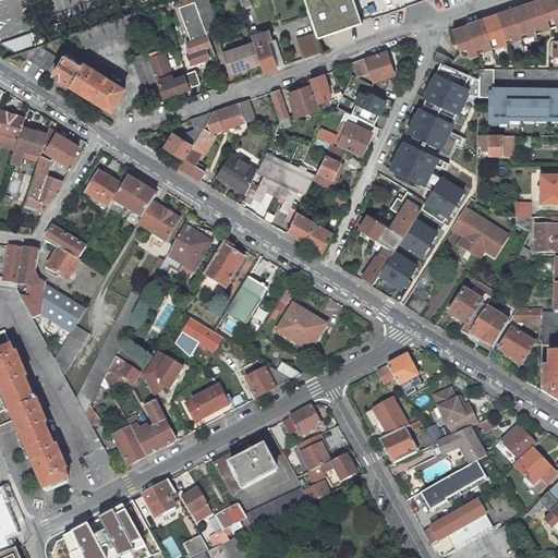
[(195,0),(206,32),(220,27),(209,0),(195,0)]
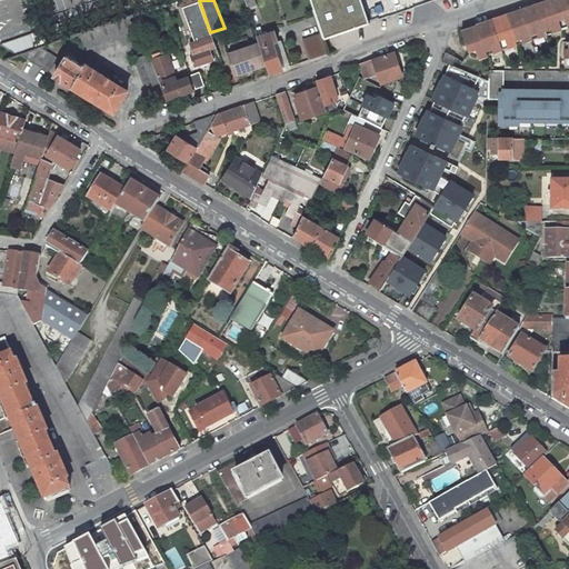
[(312,0),(326,38),(371,22),(362,0),(312,0)]
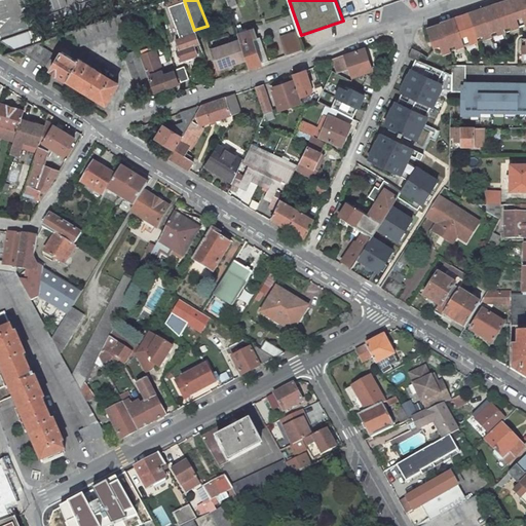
[(505,0),(495,4),(496,7),(504,31),(519,27),(511,2),(505,0)]
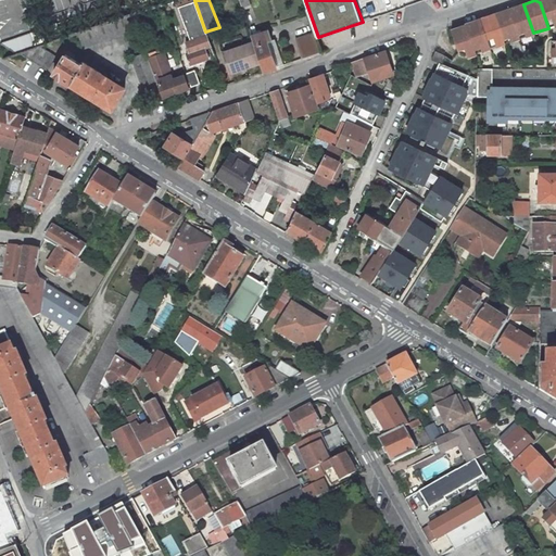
[(539,0),(540,2),(548,28),(555,25),(555,2),(555,0),(539,0)]
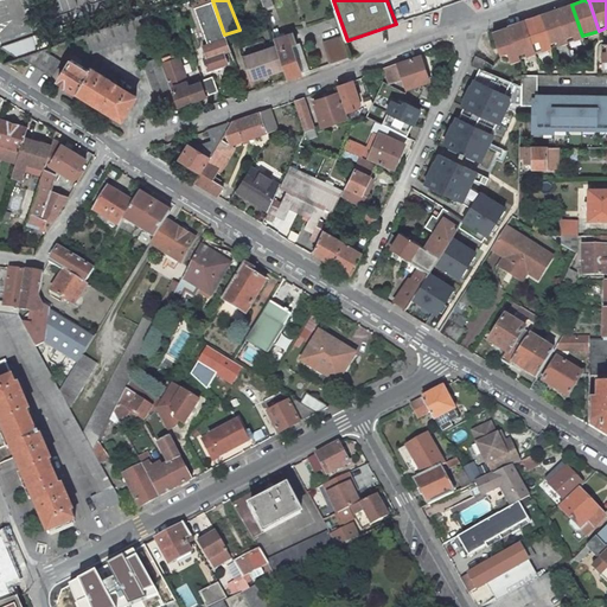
[(567,6),(555,10),(557,13),(567,42),(582,36),(573,8),(567,6)]
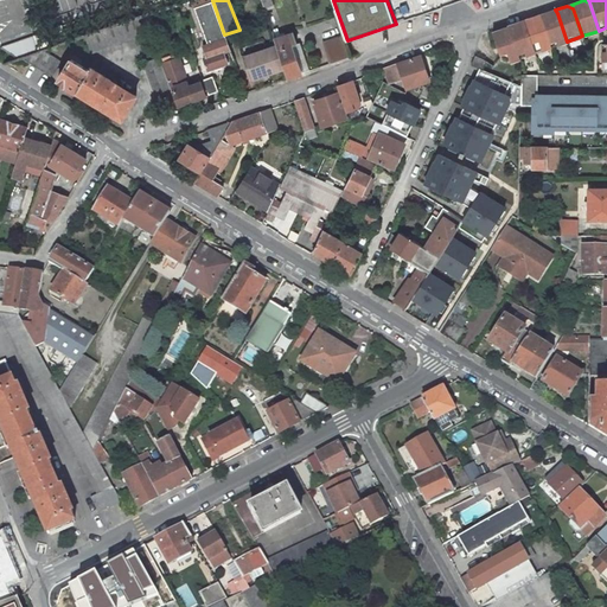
[(551,12),(540,16),(541,19),(551,48),(567,42),(557,13),(551,12)]
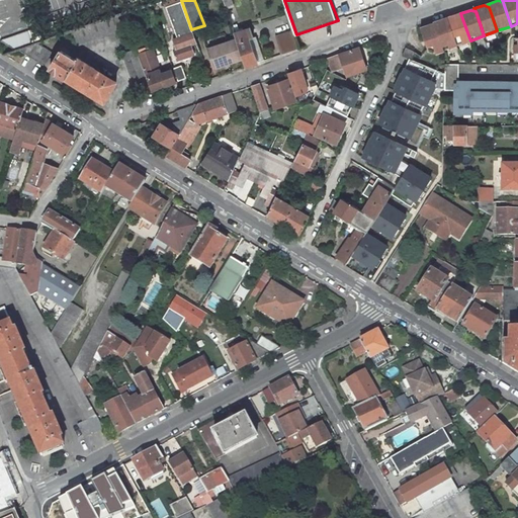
[(78,46),(127,27),(122,13),(72,31),(78,46)]
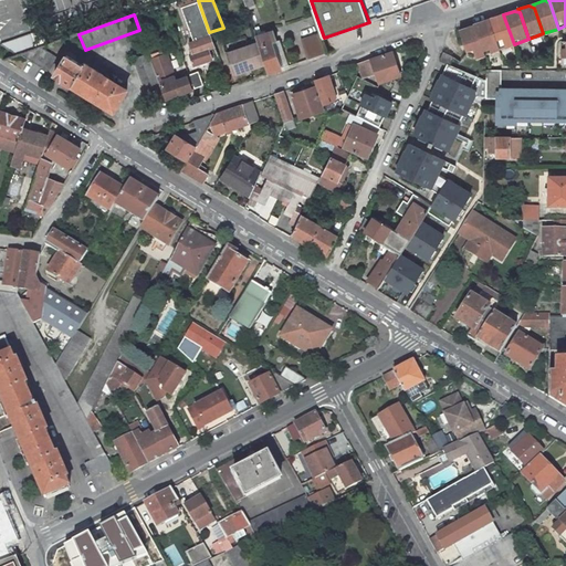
[(499,16),(489,19),(490,23),(499,49),(514,44),(504,18),(499,16)]
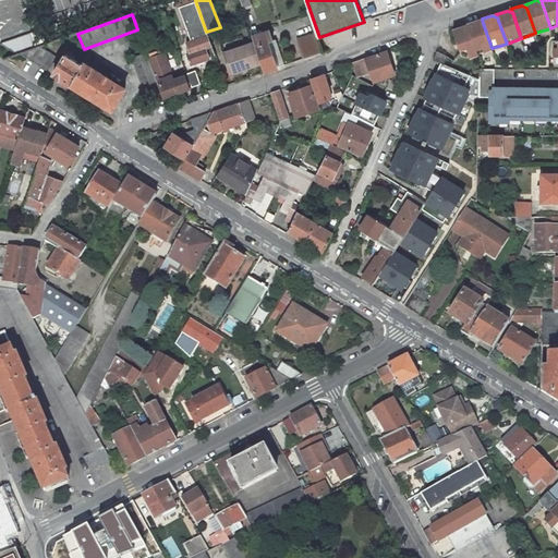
[(477,21),(468,24),(469,28),(477,53),(492,48),(483,23),(477,21)]
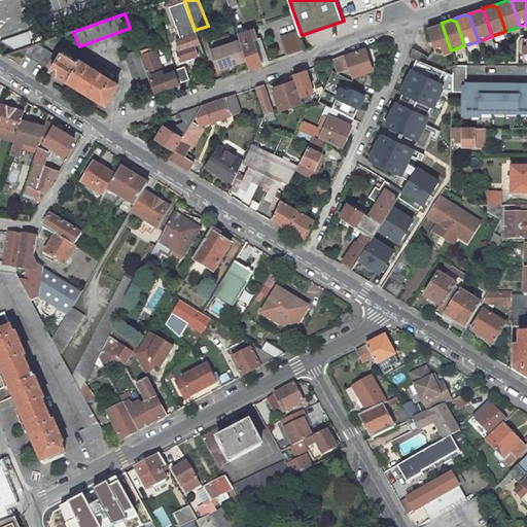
[(451,51),(451,50),(443,27),(437,25),(427,28),(434,49),(445,54),(451,51)]
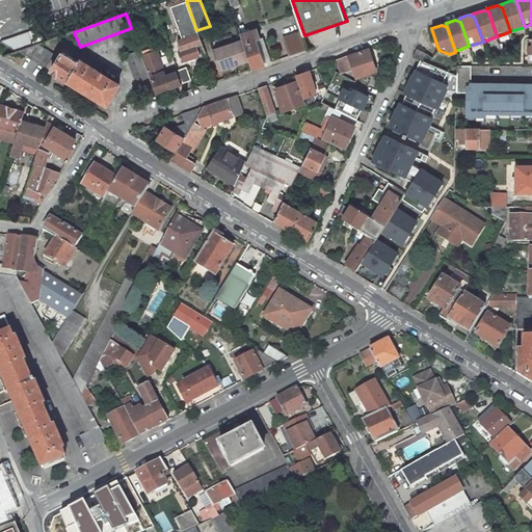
[(245,32),(240,34),(242,41),(248,60),(251,70),(271,62),(263,38),(261,38),(257,29),(245,32)]
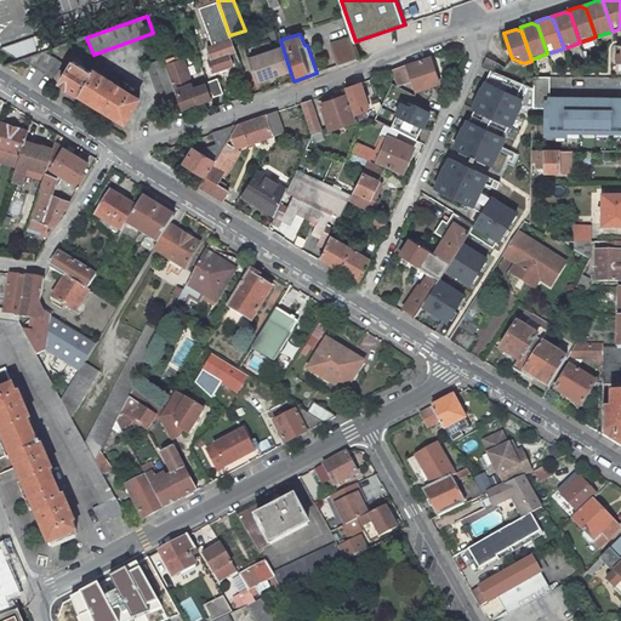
[(35,36),(3,49),(21,60),(41,53),(35,36)]
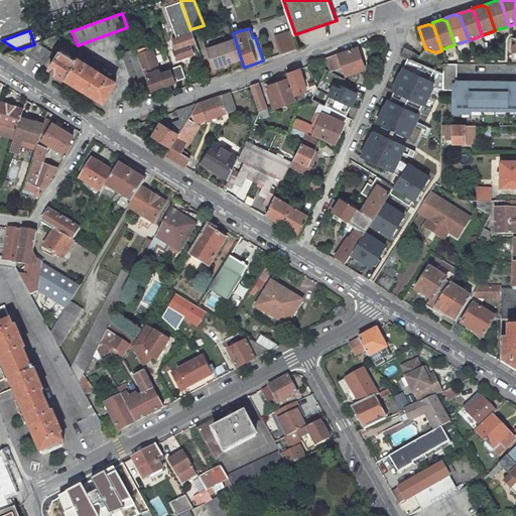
[(291,31),(275,37),(280,54),(297,48),(294,38),(291,31)]
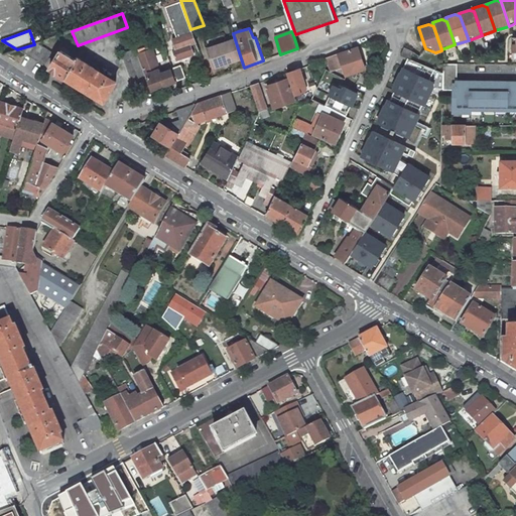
[(191,32),(172,39),(175,49),(172,50),(176,59),(194,53),(189,44),(196,42),(191,32)]
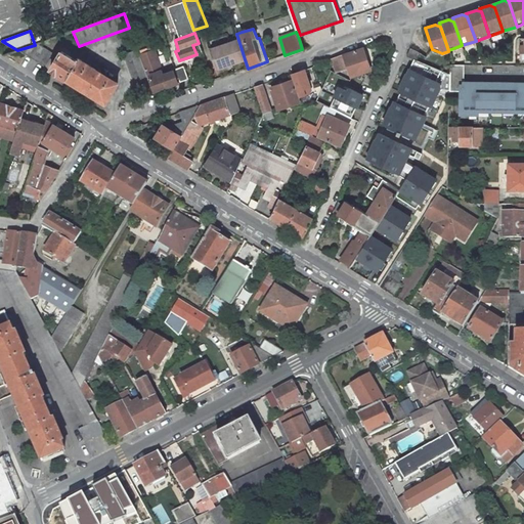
[(245,59),(238,40),(210,49),(216,69),(245,59)]
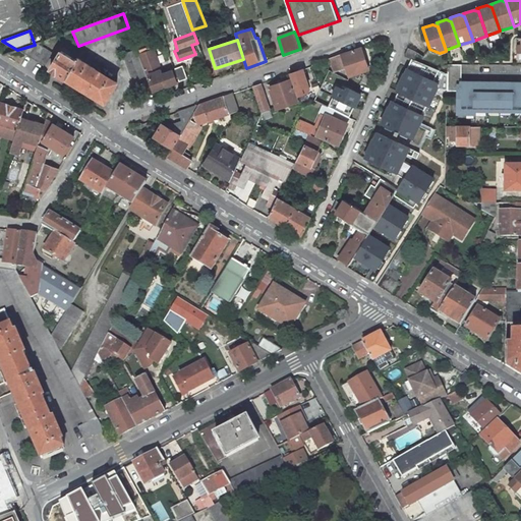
[(44,65),(53,54),(37,44),(35,45),(17,50),(44,65)]
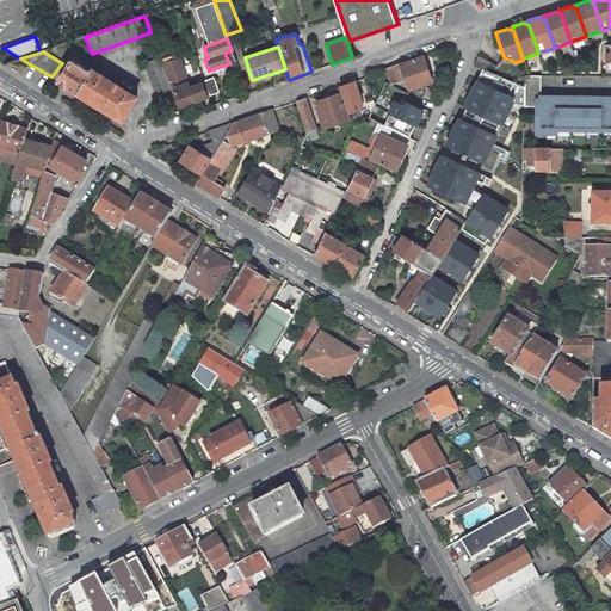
[(424,56),(387,68),(388,69),(393,84),(406,79),(409,90),(411,90),(420,86),(432,82),(424,56)]
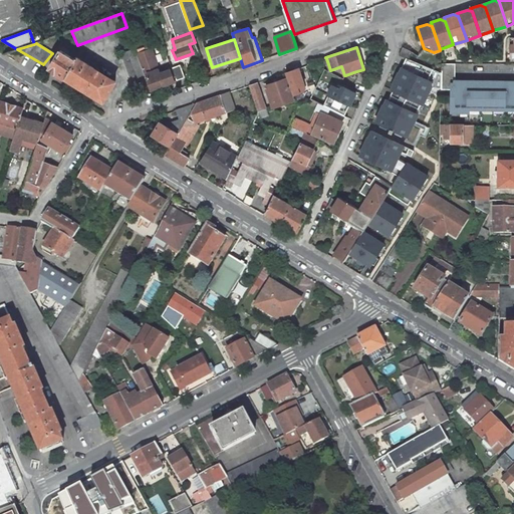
[(403,47),(399,55),(408,59),(412,51),(403,47)]
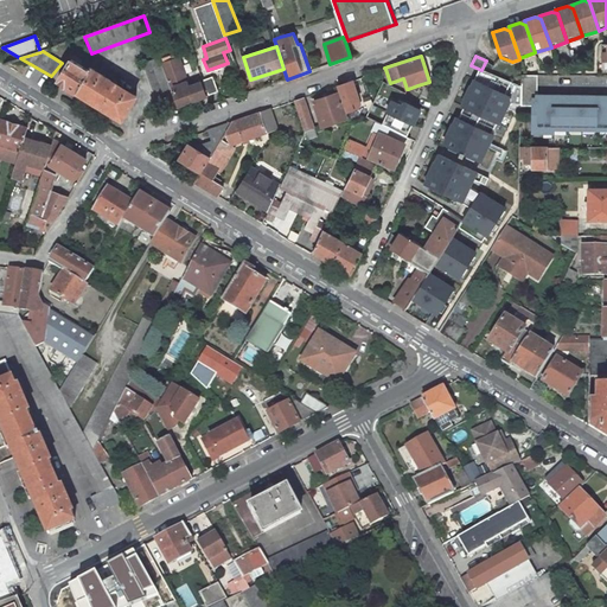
[(155,95),(171,89),(161,64),(159,57),(142,63),(155,95)]
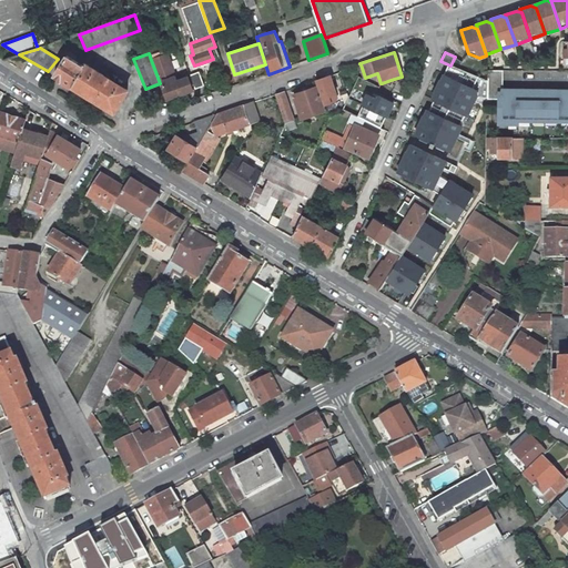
[(165,99),(192,90),(188,78),(176,81),(166,54),(151,60),(160,83),(165,99)]
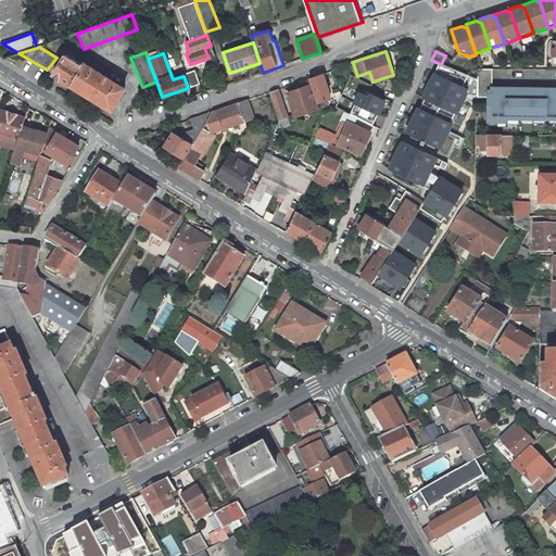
[(112,110),(125,88),(83,62),(81,64),(65,54),(53,74),(112,110)]
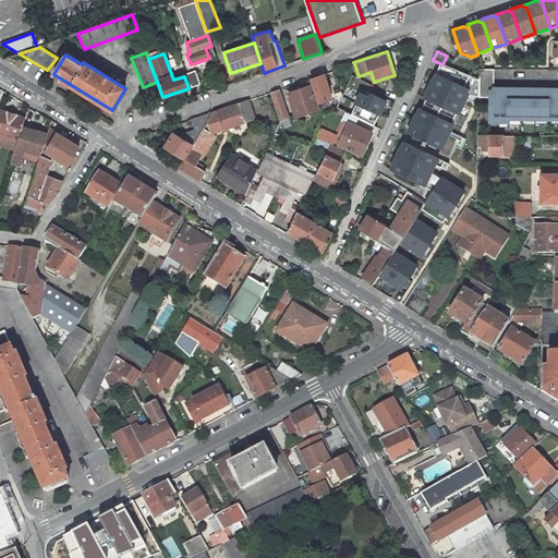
[(201,84),(195,70),(186,73),(191,87),(201,84)]
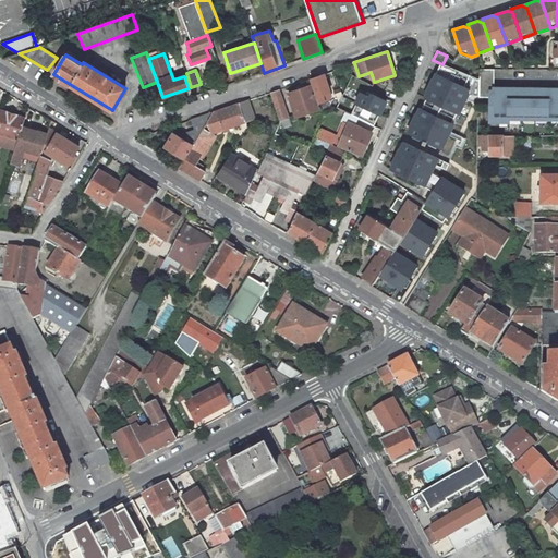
[(331,95),(324,74),(310,80),(312,86),(317,101),(317,100),(318,102),(329,98),(331,95)]
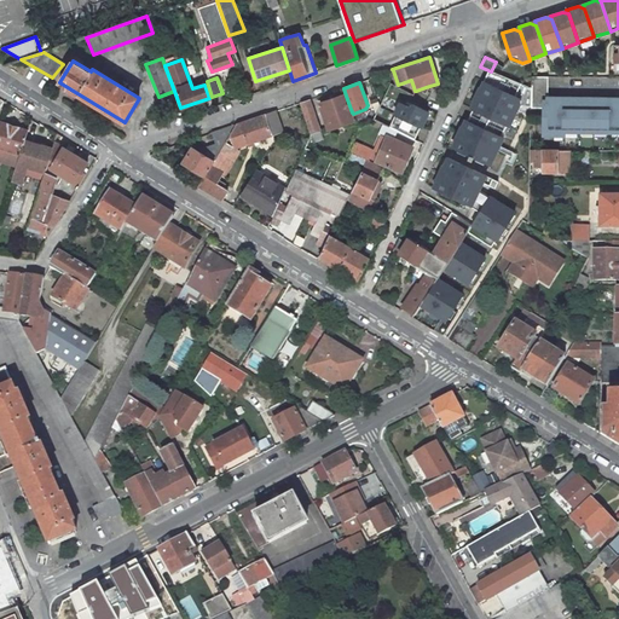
[(391,84),(374,119),(418,142),(423,132),(424,131),(386,113),(393,98),(431,117),(431,116),(435,106),(414,94),(391,84)]
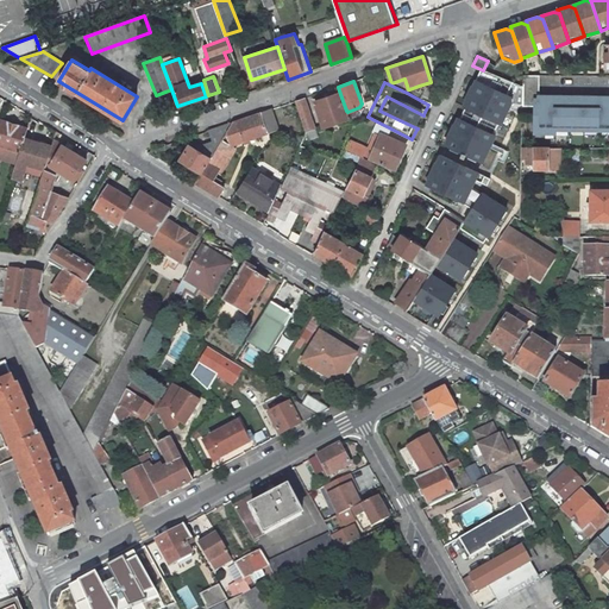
[(518,100),(477,82),(464,110),(504,129),(518,100)]
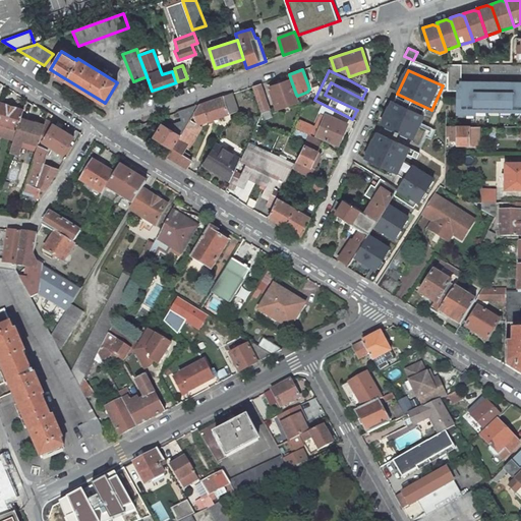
[(350,76),(348,79),(366,90),(370,92),(375,81),(358,73),(350,76)]
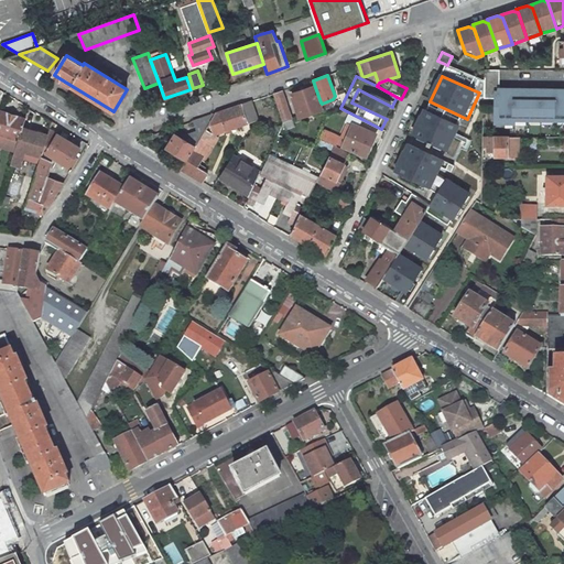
[(315,87),(292,95),(300,117),(324,109),(322,104),(321,101),(321,102),(315,87)]
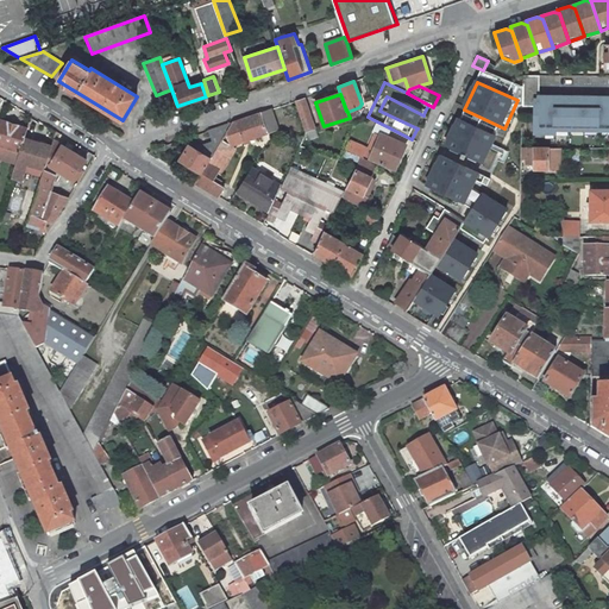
[(305,99),(295,101),(306,132),(315,129),(305,99)]
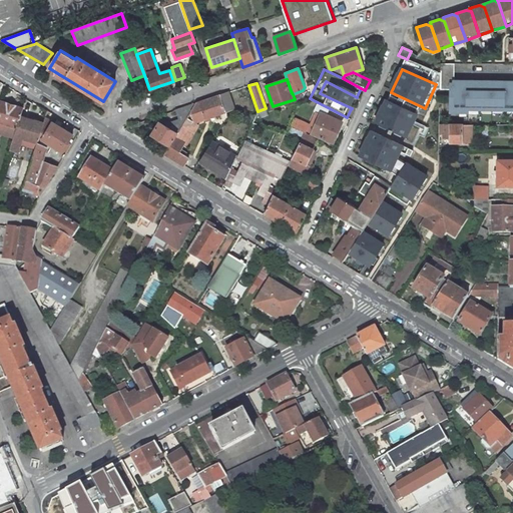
[(512,111),(512,83),(451,83),(451,112),(512,111)]
